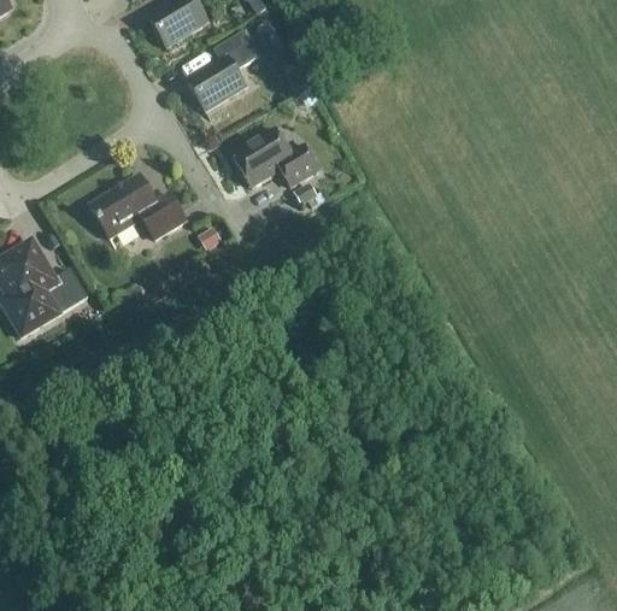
[(207,22),(193,0),(172,0),(147,16),(165,47),(207,22)]
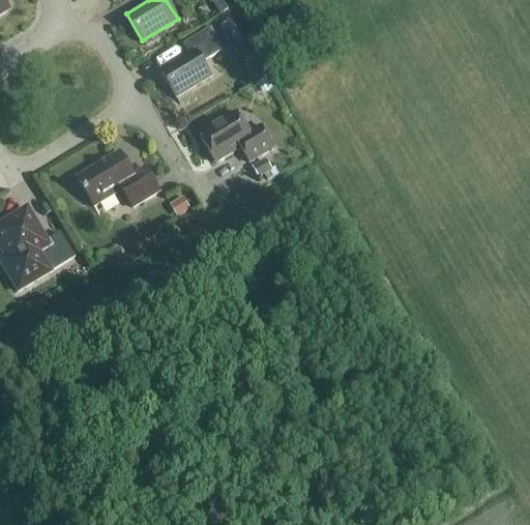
[(233,13),(219,22),(232,44),(245,35),(233,13)]
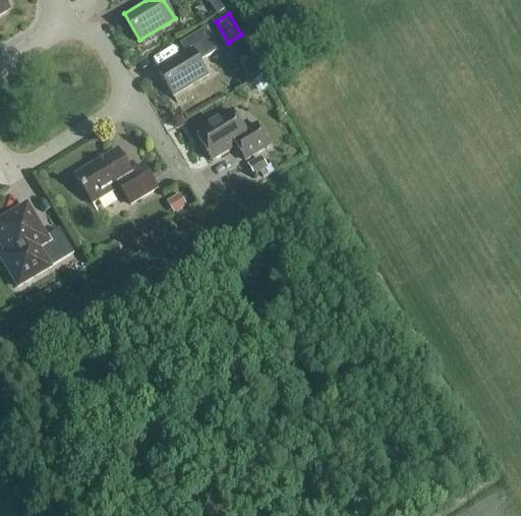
[(198,59),(218,47),(205,25),(179,41),(186,52),(158,69),(177,101),(177,100),(173,92),(207,72),(198,59)]
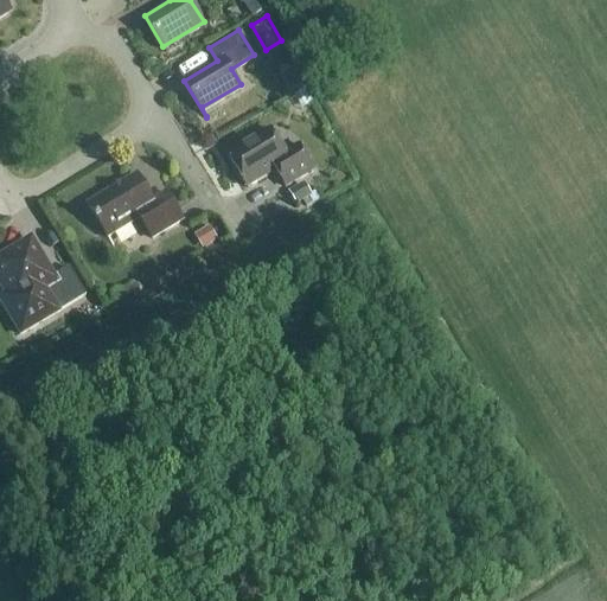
[(275,167),(286,184),(314,166),(299,141),(285,149),(270,126),(228,152),(247,184),(275,167)]
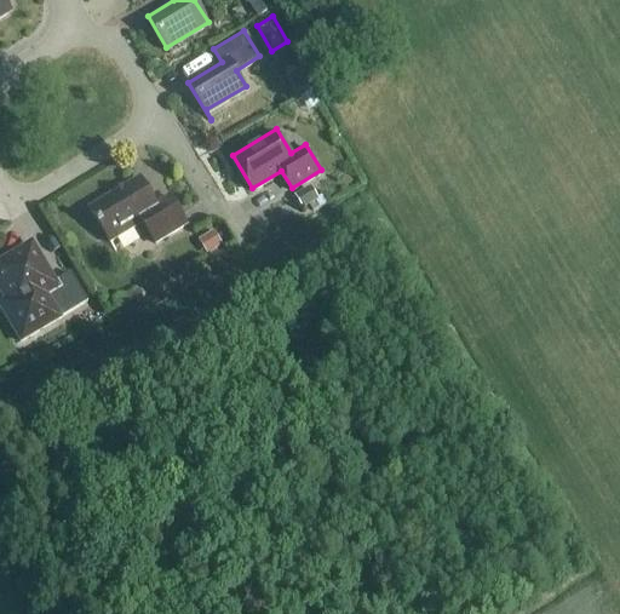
[(155,240),(185,222),(170,194),(155,202),(139,176),(90,206),(109,239),(142,219),(155,240)]
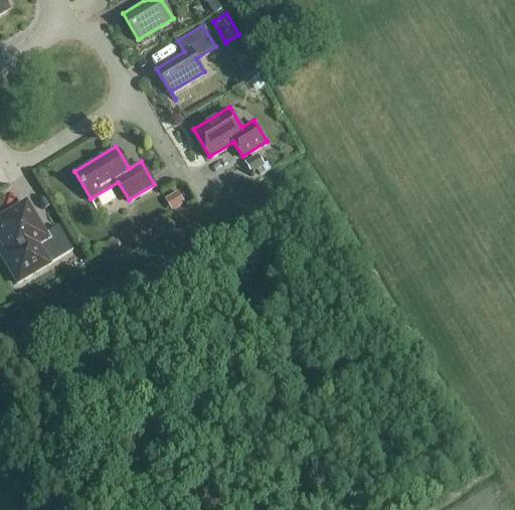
[(178,190),(166,197),(172,207),(184,200),(178,190)]
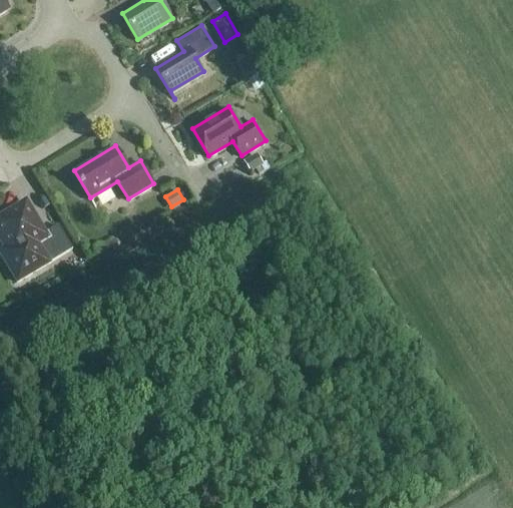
[(43,231),(24,200),(0,214),(0,237),(11,256),(35,240),(47,262),(71,246),(56,222),(43,231)]
